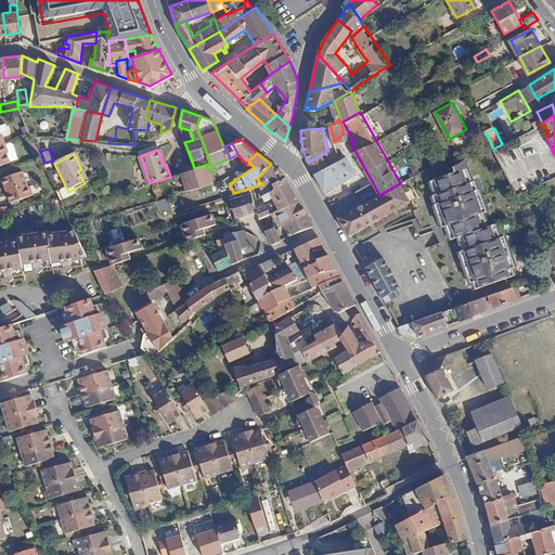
[(323,154),(308,162),(314,172),(328,165),(323,154)]
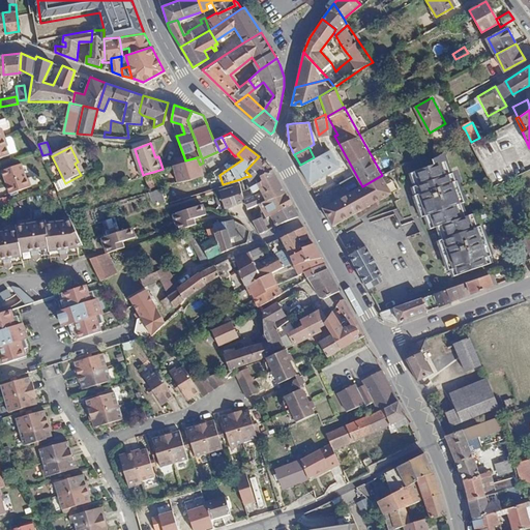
[(314,157),(300,165),(310,182),(341,166),(331,149),(325,152),(314,157)]
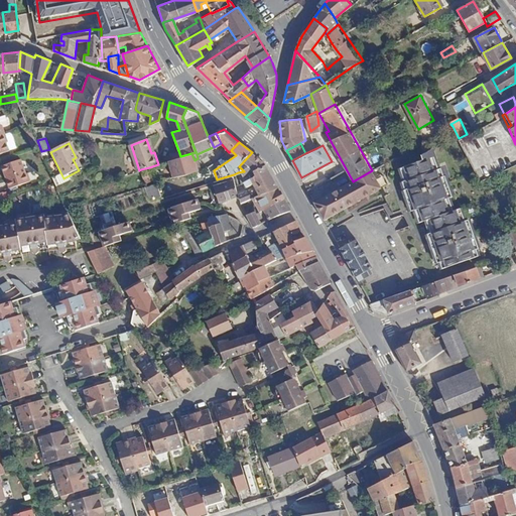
[(441,269),(478,258),(476,251),(478,250),(468,221),(464,222),(459,209),(453,212),(447,199),(452,198),(444,176),(442,177),(440,168),(438,169),(430,149),(420,155),(421,159),(400,167),(404,180),(402,181),(405,189),(404,189),(410,211),(415,210),(419,223),(425,221),(430,234),(427,235),(436,264),(439,263),(441,269)]
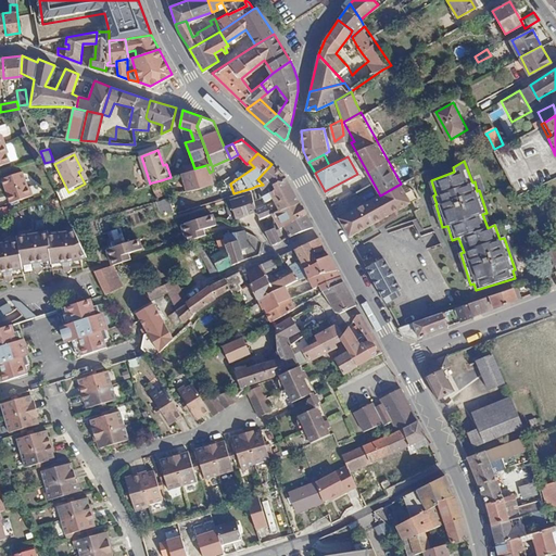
[(184,165),(186,171),(194,168),(192,162),(184,165)]
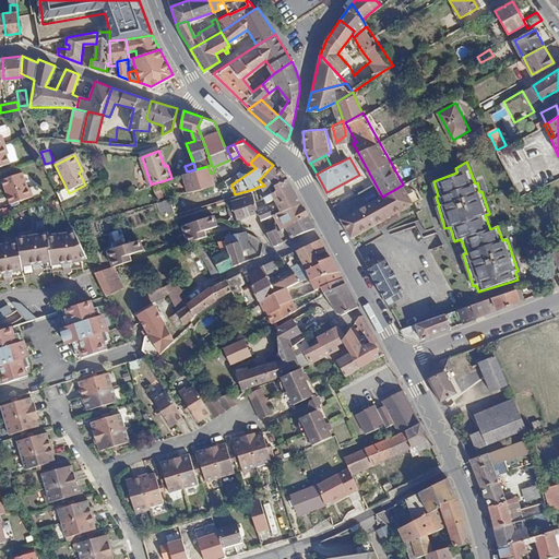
[(264,186),(258,187),(261,198),(264,197),(280,188),(276,182),(289,178),(273,165),(259,180),(264,186)]
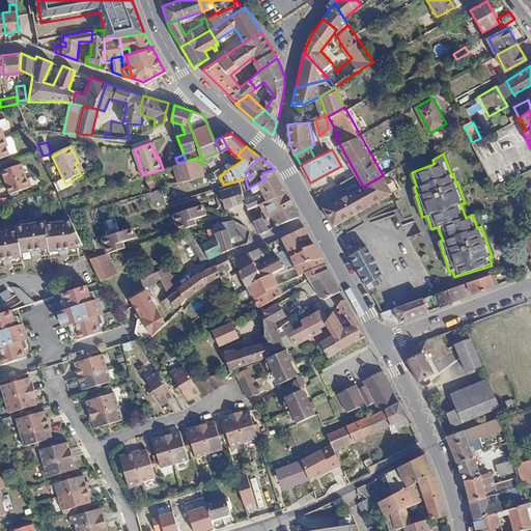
[(172,166),(178,183),(204,176),(201,168),(200,165),(197,158),(186,161),(177,163),(176,164),(172,166)]
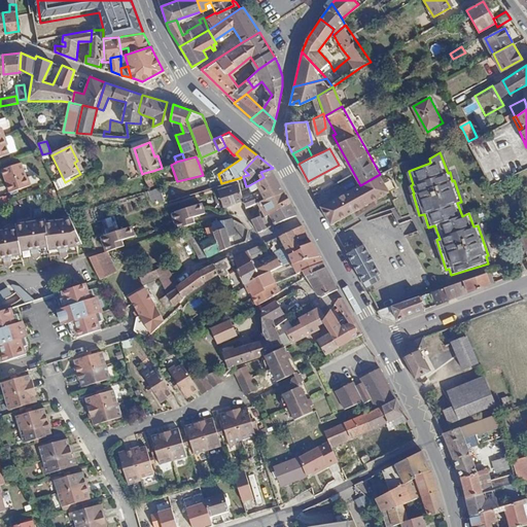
[(83,173),(77,161),(74,163),(80,174),(83,173)]
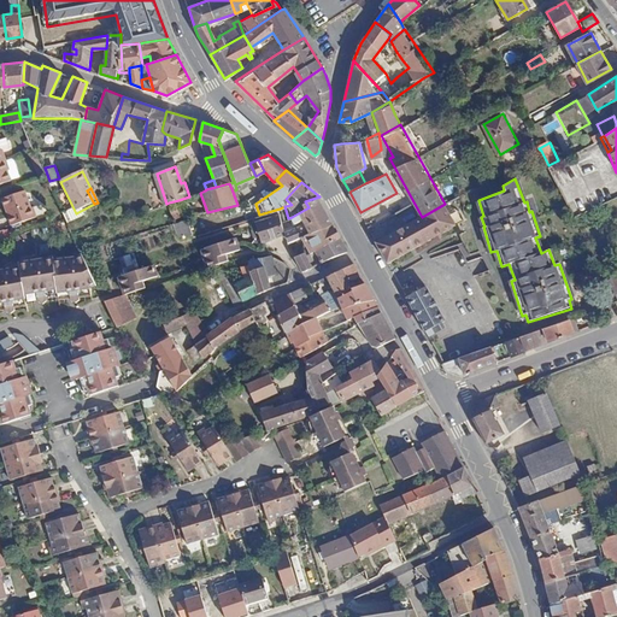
[(12,229),(37,221),(34,212),(33,212),(25,193),(3,201),(12,229)]
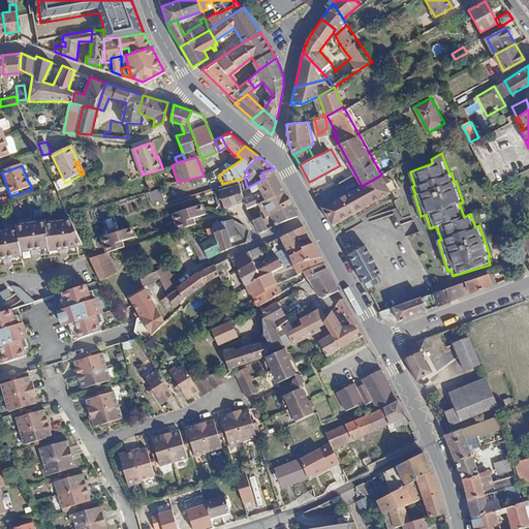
[(245,197),(245,199),(248,208),(260,203),(285,191),(274,168),(261,173),(265,178),(250,186),(252,190),(260,187),(261,190),(245,197)]
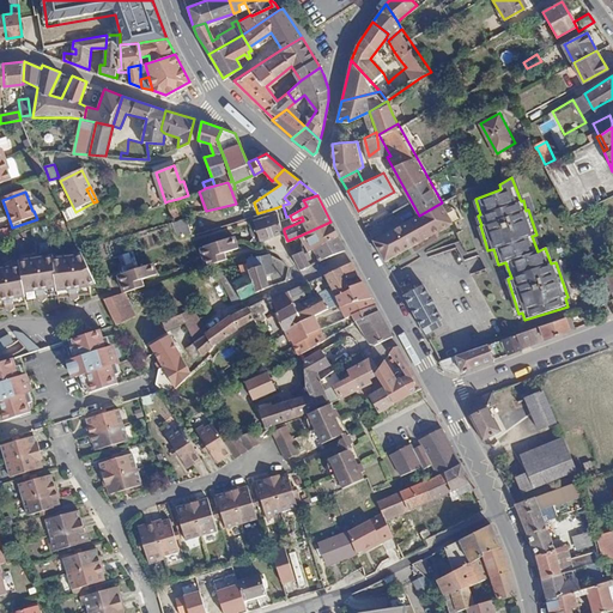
[(177,199),(168,201),(174,216),(182,213),(177,199)]
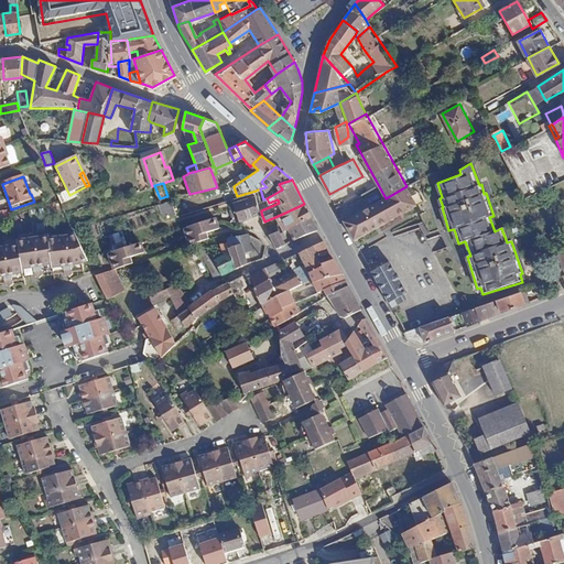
[(416,205),(407,186),(386,198),(345,221),(355,239),(400,215),(416,205)]
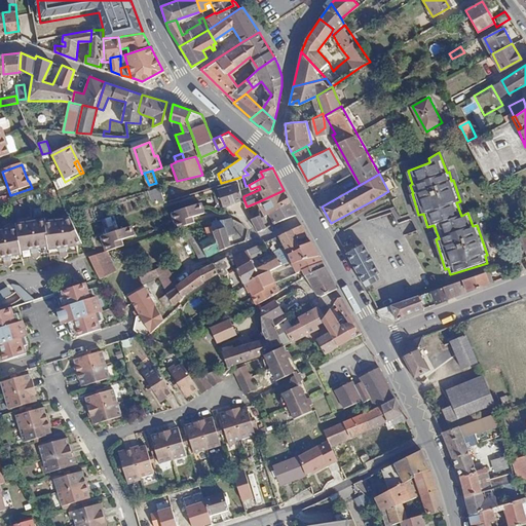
[(339,181),(314,193),(318,201),(343,188),(339,181)]
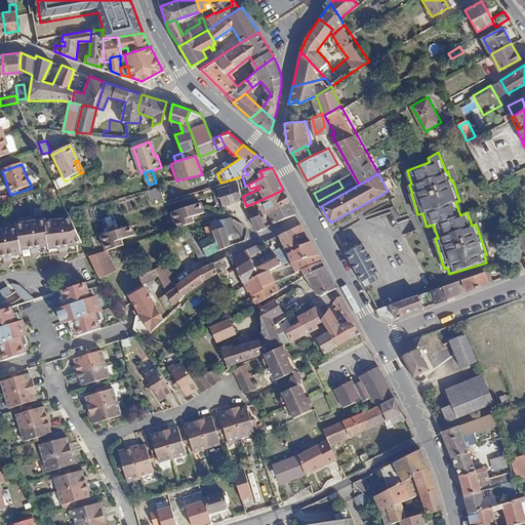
[(238,183),(216,189),(223,205),(243,198),(243,196),(240,189),(238,183)]
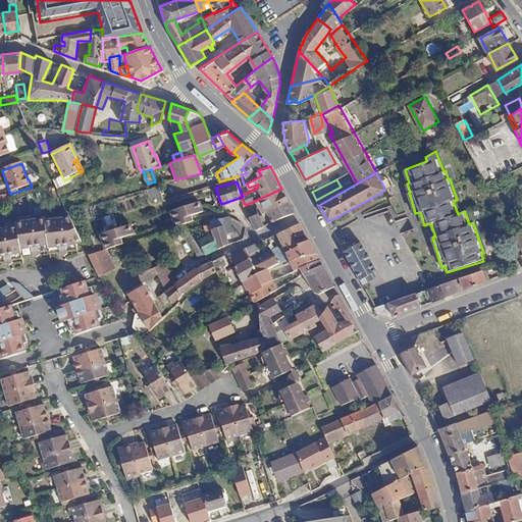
[(158,184),(148,188),(153,202),(163,198),(158,184)]
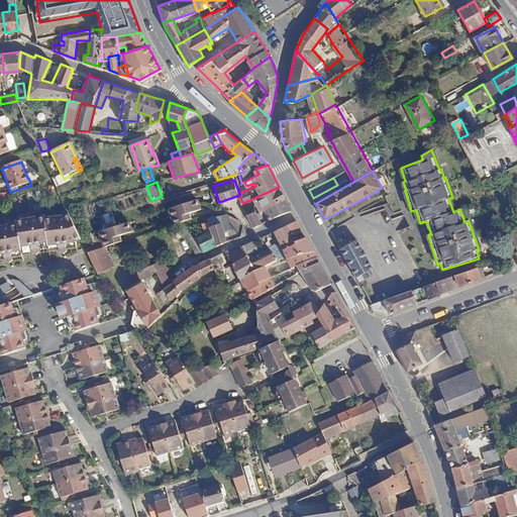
[(285,197),(279,187),(254,198),(260,207),(255,208),(255,209),(257,213),(262,210),(265,208),(285,197)]
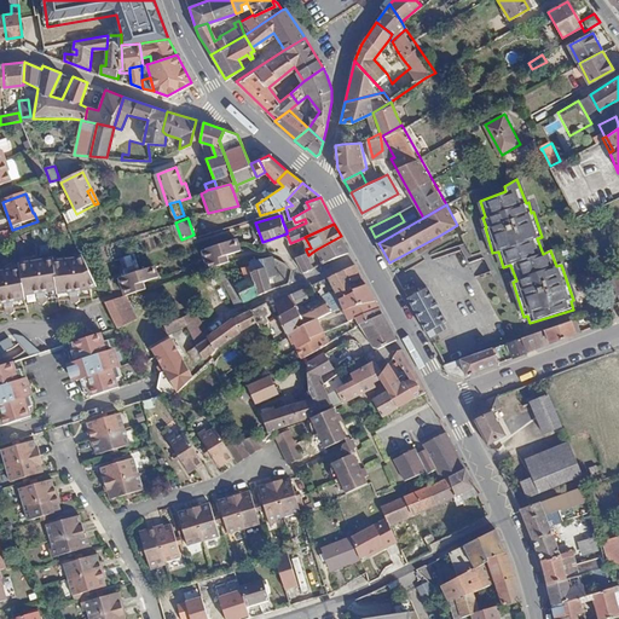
[(348,250),(341,236),(317,249),(323,262),(348,250)]
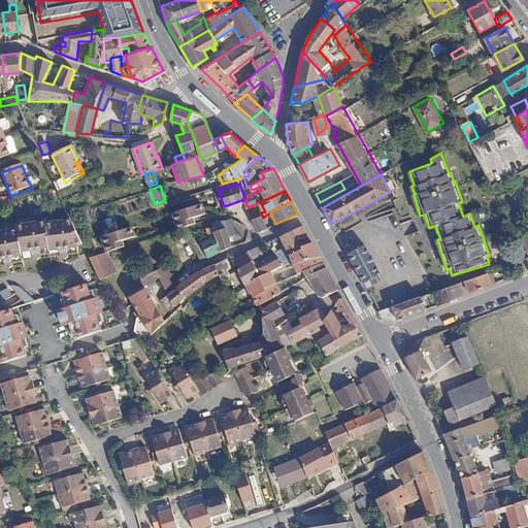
[(177,224),(179,229),(191,226),(197,224),(195,218),(207,213),(204,203),(174,212),(177,224)]
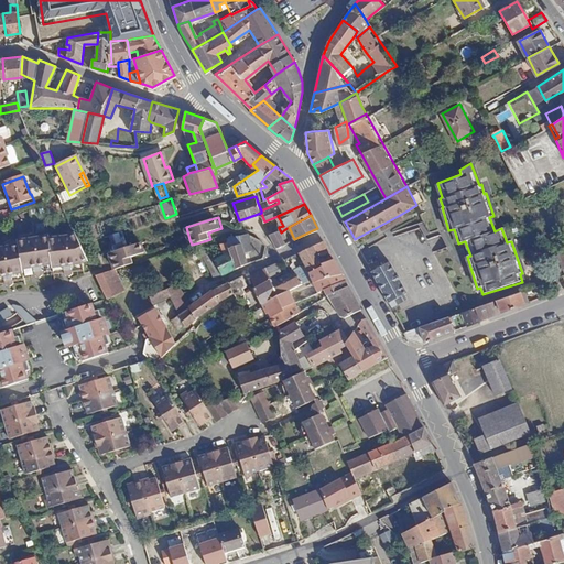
[(279,228),(269,234),(275,248),(286,242),(284,238),(281,232),(279,228)]
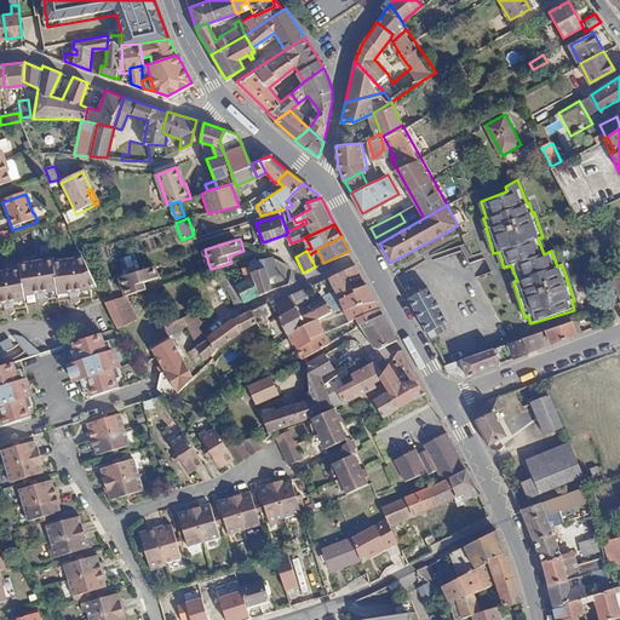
[(0,297),(79,270),(90,267),(82,252),(56,258),(55,254),(21,262),(22,268),(0,271),(0,297)]
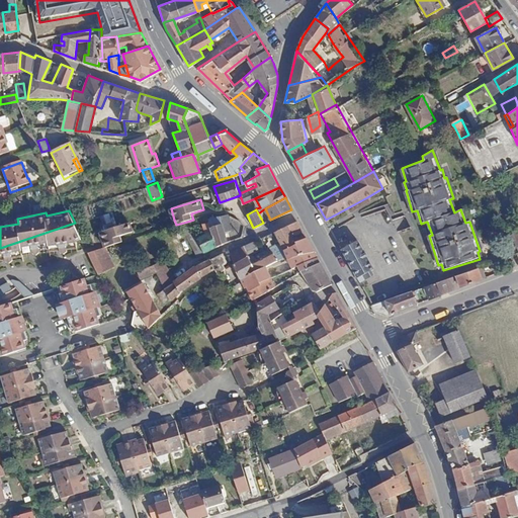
[(104,217),(108,226),(115,223),(111,213),(104,217)]
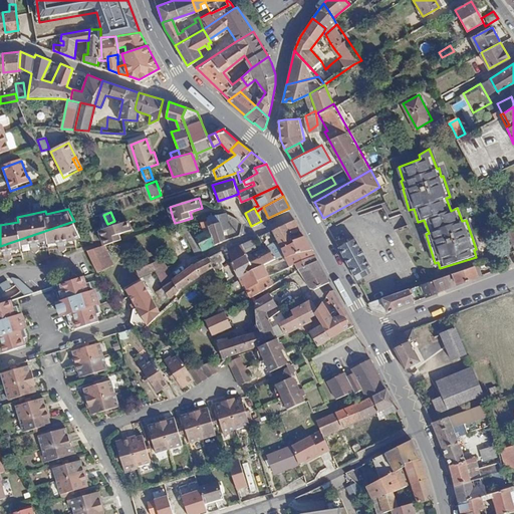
[(207,221),(215,244),(226,239),(221,226),(229,223),(225,212),(208,215),(207,218),(207,221)]
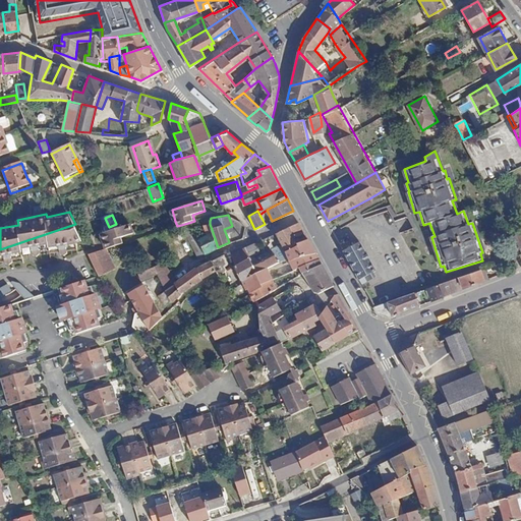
[(399,231),(410,230),(408,218),(397,220),(399,231)]
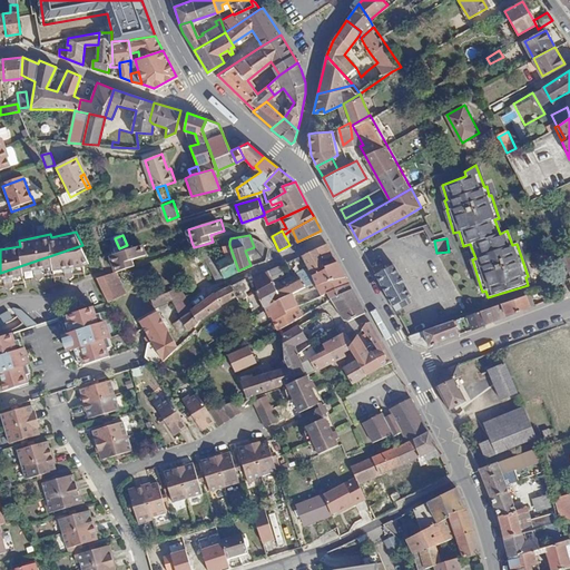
[(315,281),(317,285),(345,275),(338,261),(320,269),(318,266),(324,263),(323,259),(334,254),(327,242),(303,254),(308,266),(315,281)]
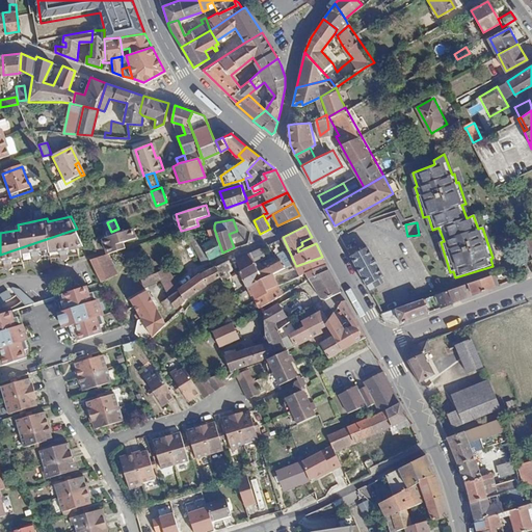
[(106,236),(110,253),(127,247),(125,242),(137,238),(137,236),(134,228),(106,236)]
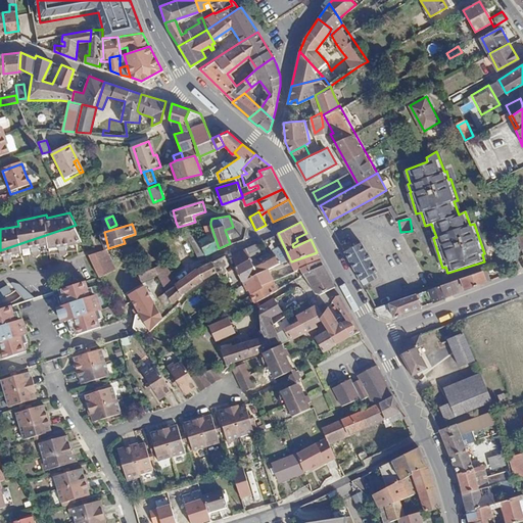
[(0,250),(0,256),(24,251),(22,247),(51,241),(53,244),(77,239),(81,236),(76,225),(66,228),(0,250)]
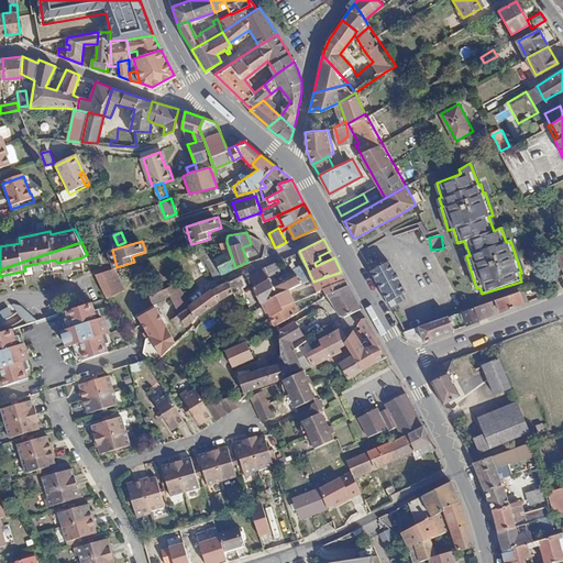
[(214,256),(224,273),(235,267),(227,242),(220,243),(222,253),(214,256)]
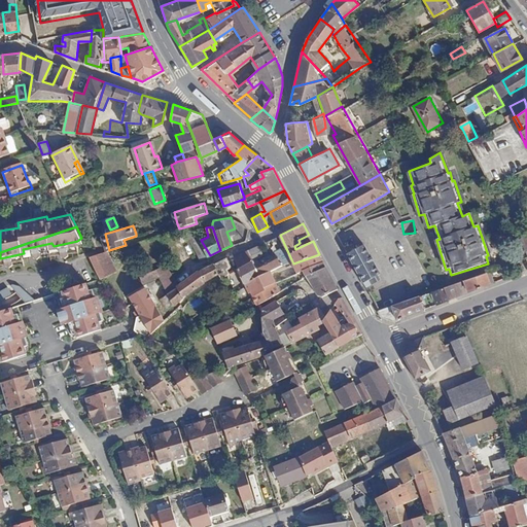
[(159,265),(169,258),(165,246),(163,241),(161,235),(149,238),(152,248),(155,257),(159,265)]
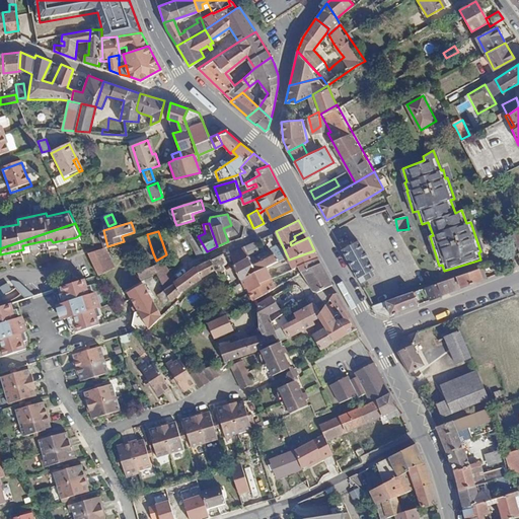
[(195,258),(205,252),(207,251),(198,236),(166,254),(172,269),(183,263),(182,260),(193,254),(195,258)]
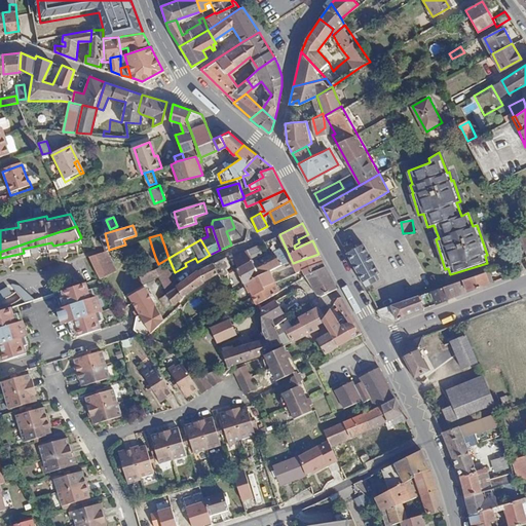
[(234,258),(237,266),(252,260),(263,254),(258,245),(234,255),(234,258)]
